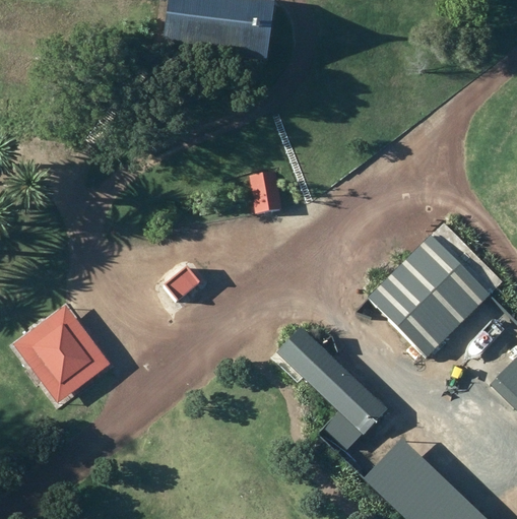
[(272,0),(168,0),(162,51),(265,65),(272,0)]
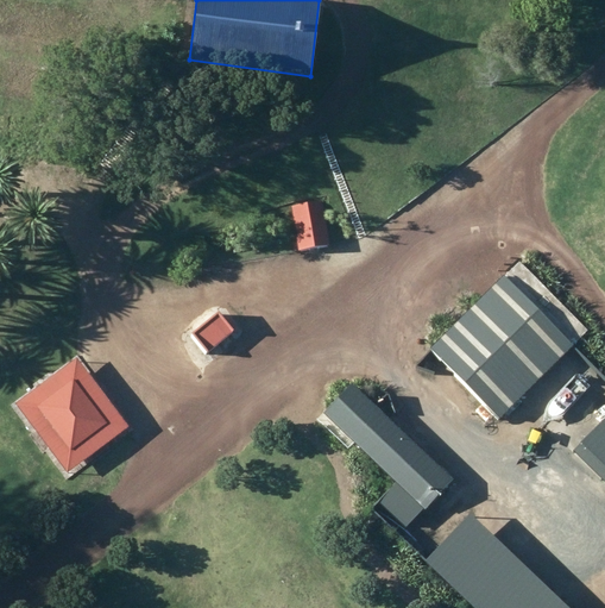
[(290,202),(296,250),(329,246),(323,199),(290,202)]
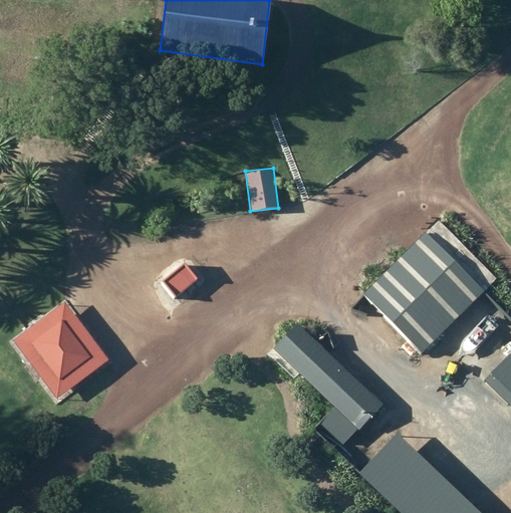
[(504,273),(448,218),(366,296),(422,352),(442,333),(485,290),(504,273)]
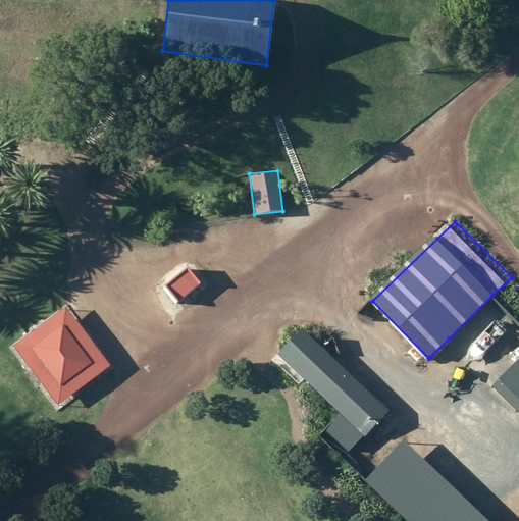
[(162,285),(176,303),(199,283),(185,267),(162,285)]
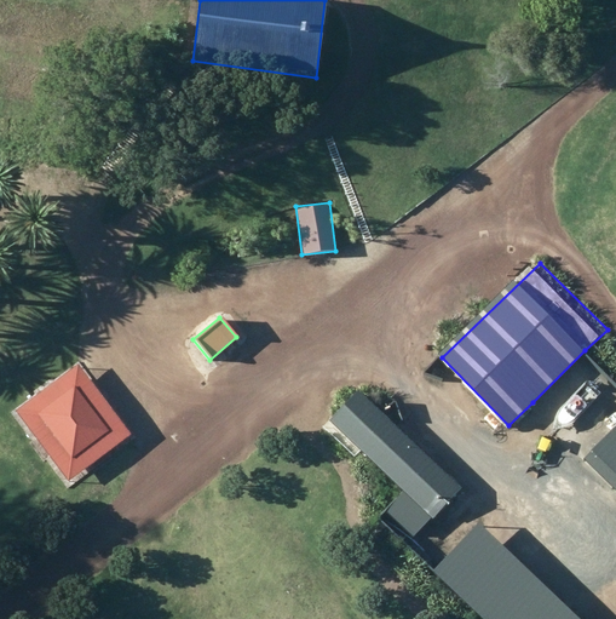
[(591,618),(362,390),(330,422),(353,445),(404,494),(383,516),(485,618),(615,618),(615,380),(585,350),(533,402),(615,485),(615,618),(591,618)]
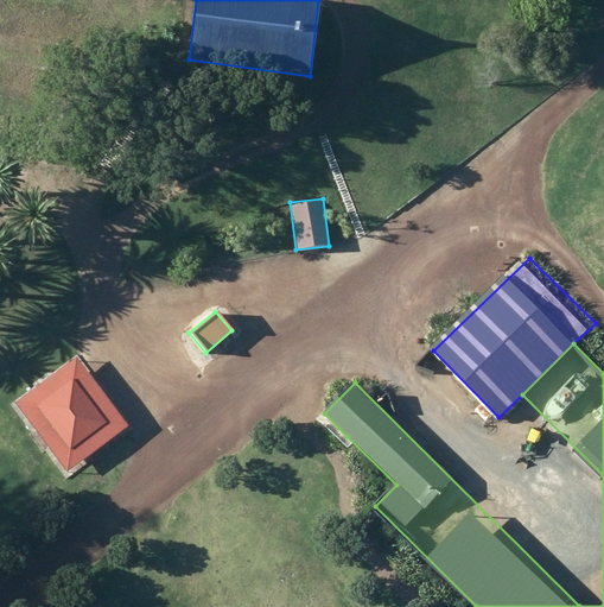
[(78,375),(40,403),(72,449),(112,423),(78,375)]
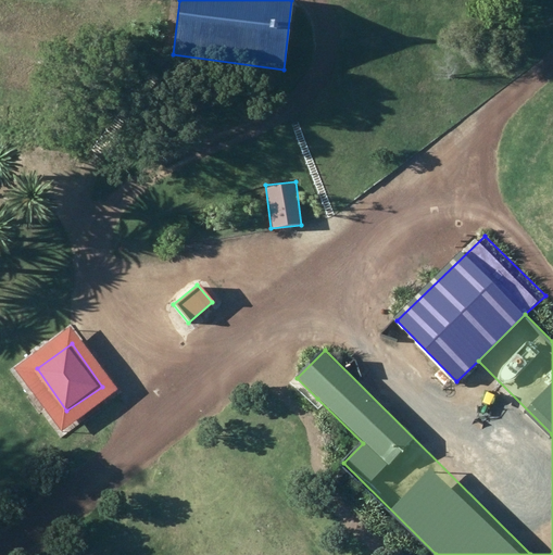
All buildings are outlined.
